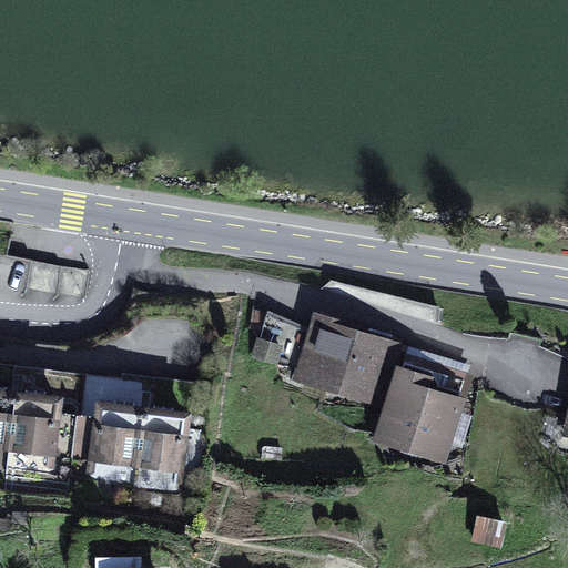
[(383,407),(401,352),(403,342),(331,320),(333,315),(315,310),(293,381),(383,407)]
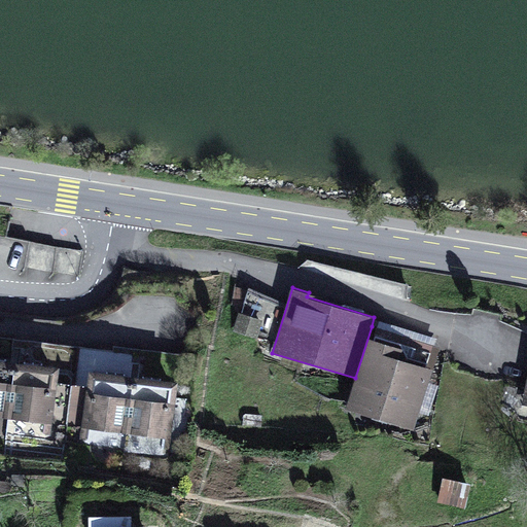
[(372,326),(355,378),(346,410),(414,430),(440,347),(372,326)]
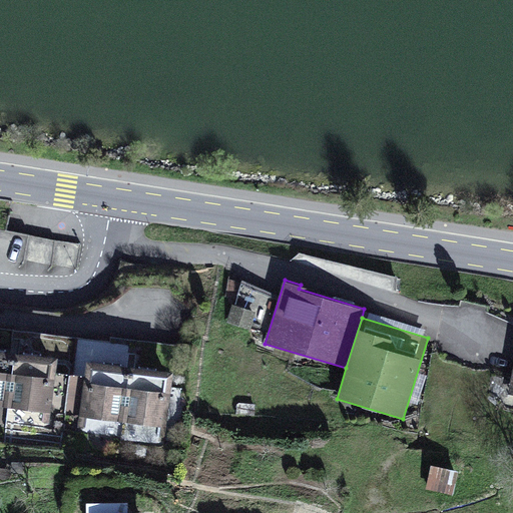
[(0,416),(6,418),(14,350),(0,348),(0,416)]
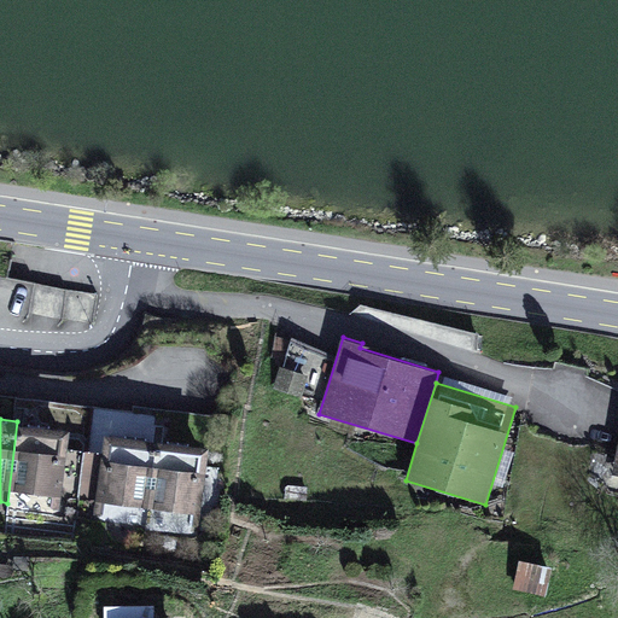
[(59,509),(70,429),(17,421),(7,503),(59,509)]
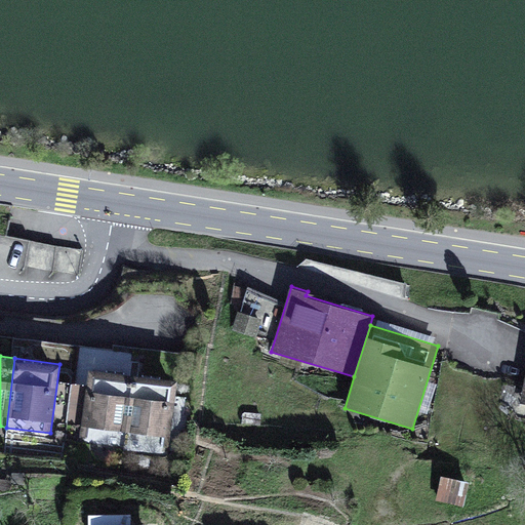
[(124,442),(132,373),(88,368),(80,436),(124,442)]
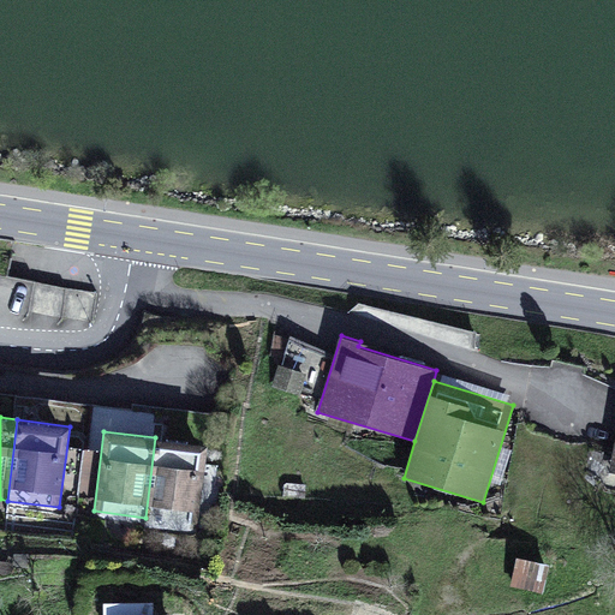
[(197,524),(208,443),(155,437),(145,518),(197,524)]
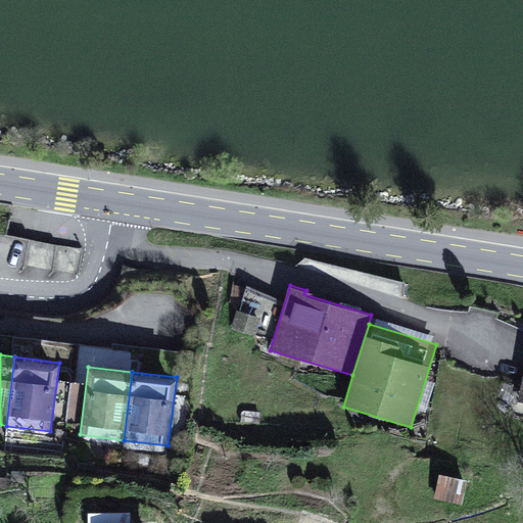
[(468,480),(439,473),(433,498),(462,505),(468,480)]
